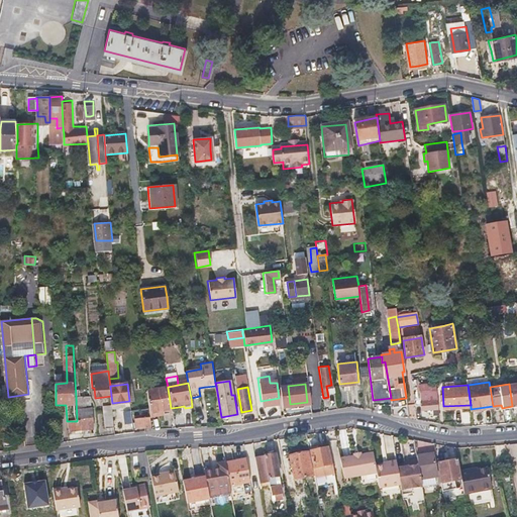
[(172,412),(171,408),(168,388),(147,391),(150,415),(172,412)]
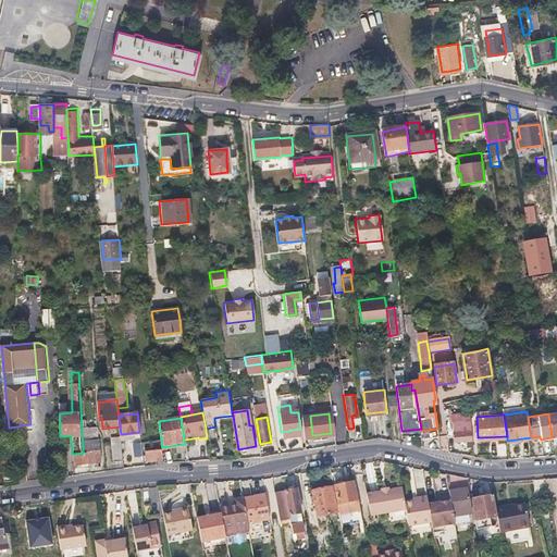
[(465,420),(458,421),(453,422),(454,442),(466,440),(467,446),(472,445),(470,422),(465,423),(465,420)]
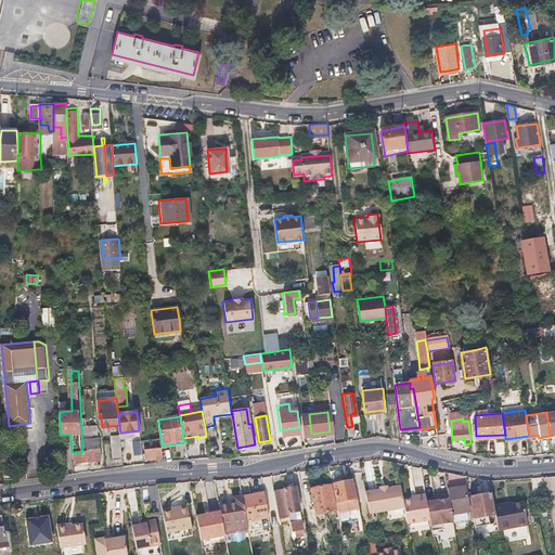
[(90,426),(81,426),(82,452),(72,452),(74,461),(80,461),(80,463),(87,463),(87,460),(101,459),(100,438),(93,438),(93,436),(91,436),(90,426)]
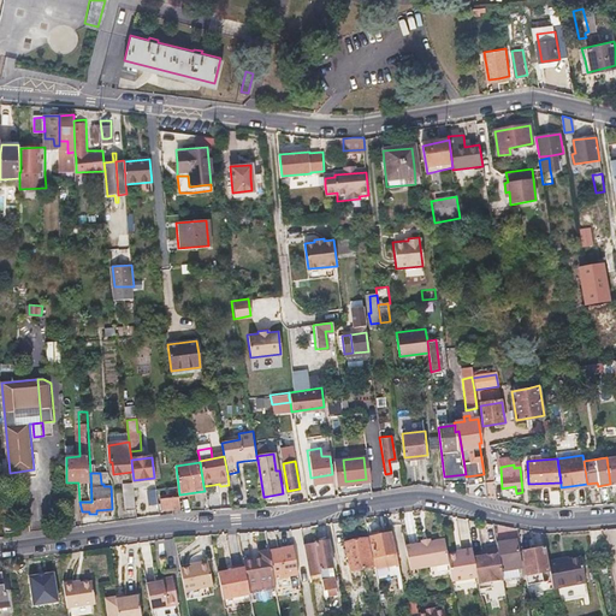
[(124,483),(124,491),(125,498),(126,510),(136,508),(134,481),(124,483)]
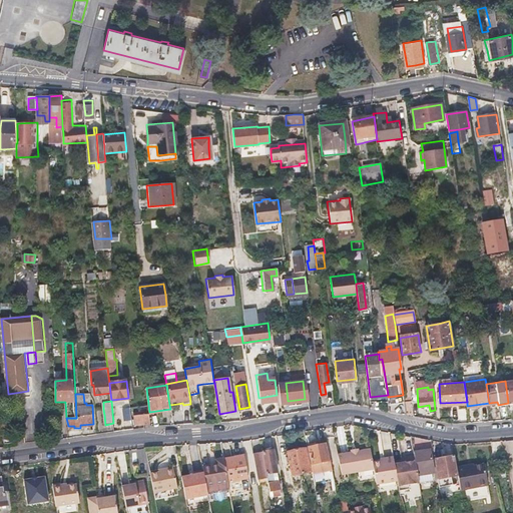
[(141,415),(141,414),(141,413),(133,413),(135,425),(142,424),(143,427),(150,425),(149,414),(141,415)]
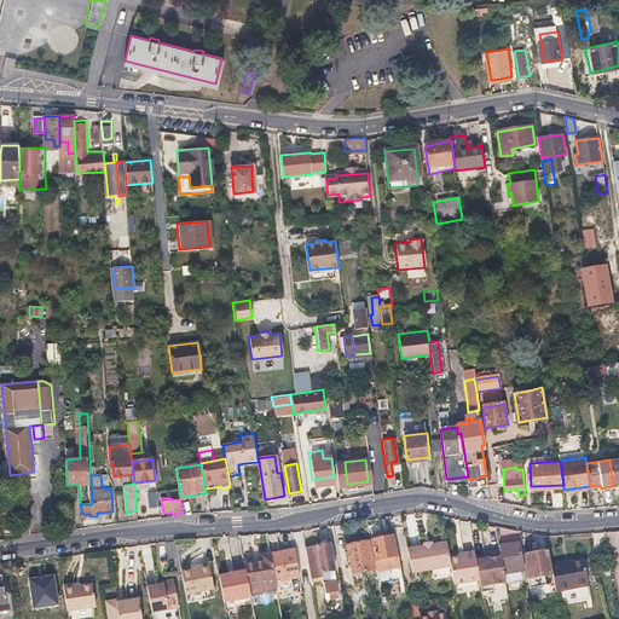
[(521,530),(515,528),(518,545),(512,548),(510,543),(502,545),(502,550),(508,582),(508,583),(528,579),(521,545),(525,545),(521,530)]
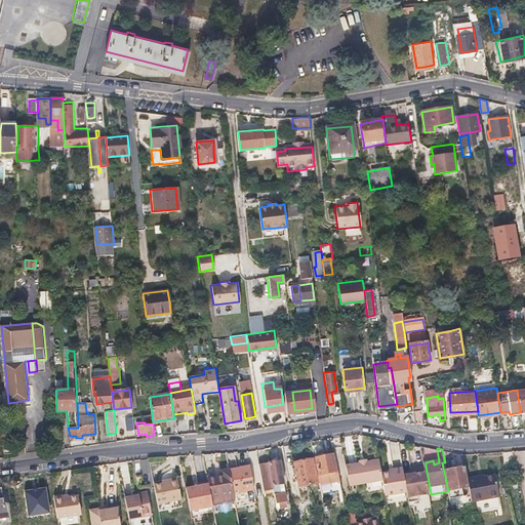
[(457,468),(457,467),(456,466),(452,467),(452,469),(450,470),(449,463),(452,463),(450,451),(442,449),(445,462),(450,490),(471,486),(469,478),(467,466),(457,468)]
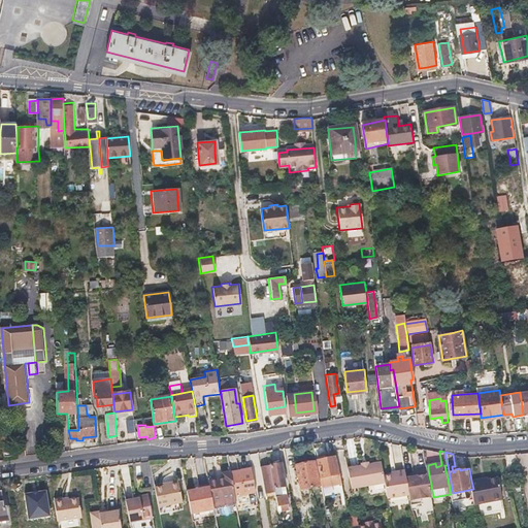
[(335,457),(327,458),(319,460),(322,476),(331,475),(333,484),(342,483),(340,472),(339,473),(335,457)]
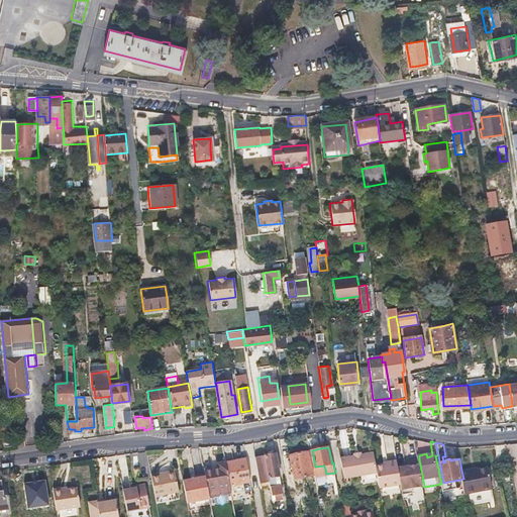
[(276,451),(264,454),(269,482),(270,487),(273,501),(285,498),(283,485),(279,485),(277,476),(281,475),(276,451)]
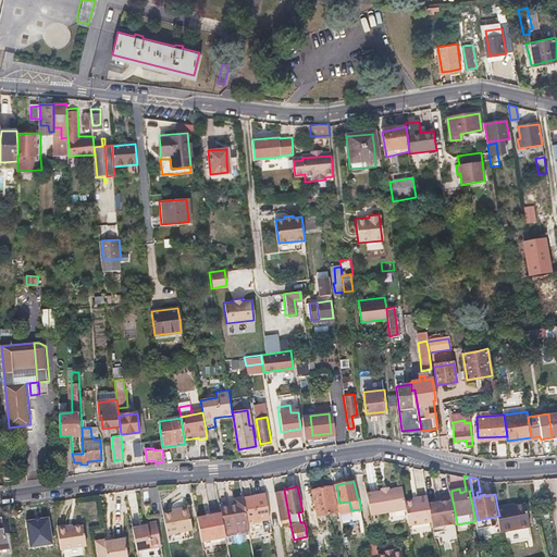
[(312,505),(313,505),(314,505),(321,533),(332,530),(329,516),(338,514),(332,486),(312,491),(313,499),(311,500),(312,505)]
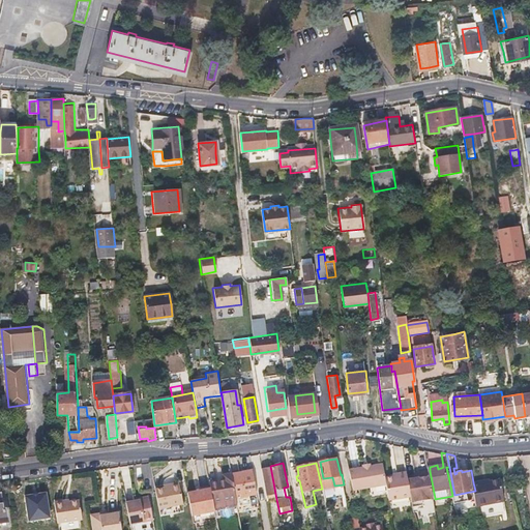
[(385,477),(382,464),(370,466),(362,467),(349,470),(353,490),(386,483),(385,477)]
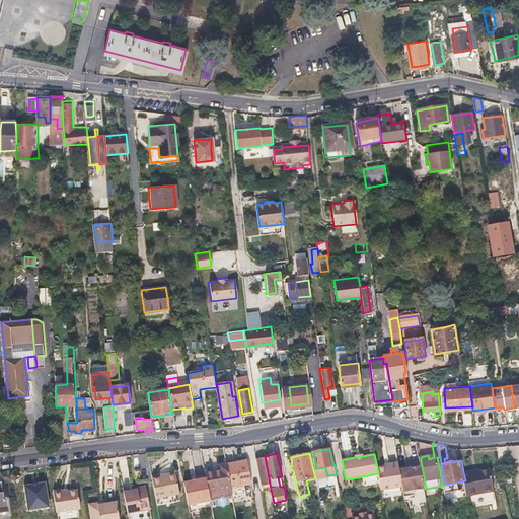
[(270,484),(265,456),(256,458),(262,486),(270,484)]
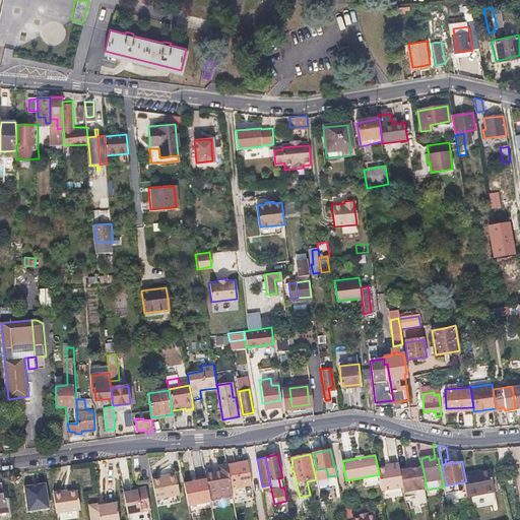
[(253,484),(251,472),(249,460),(229,464),(233,489),(253,484)]
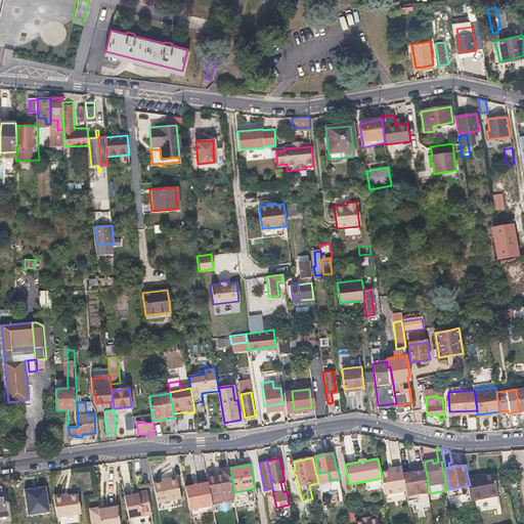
[(393,470),(381,472),(382,478),(385,495),(406,491),(403,474),(401,466),(392,468),(393,470)]
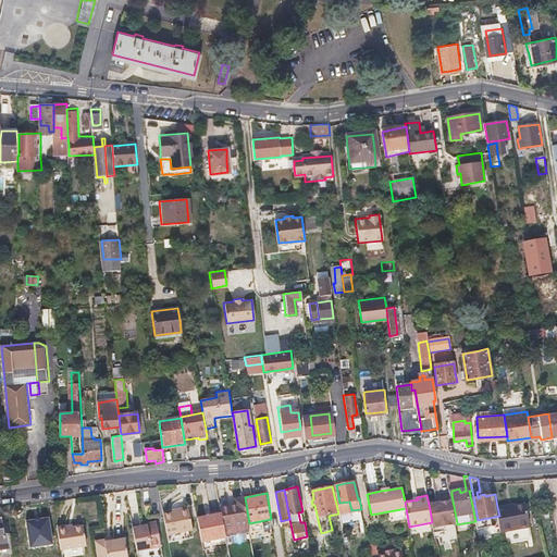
[(429,504),(432,522),(434,533),(446,531),(445,525),(457,523),(452,495),(445,496),(446,500),(437,502),(429,504)]
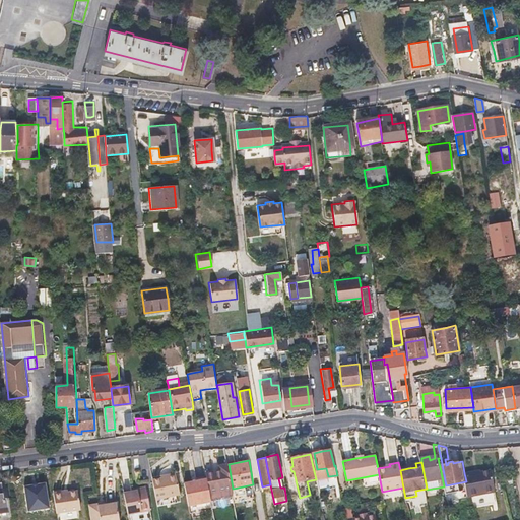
[(233,489),(229,464),(214,466),(215,470),(208,471),(209,480),(212,499),(235,495),(233,489)]
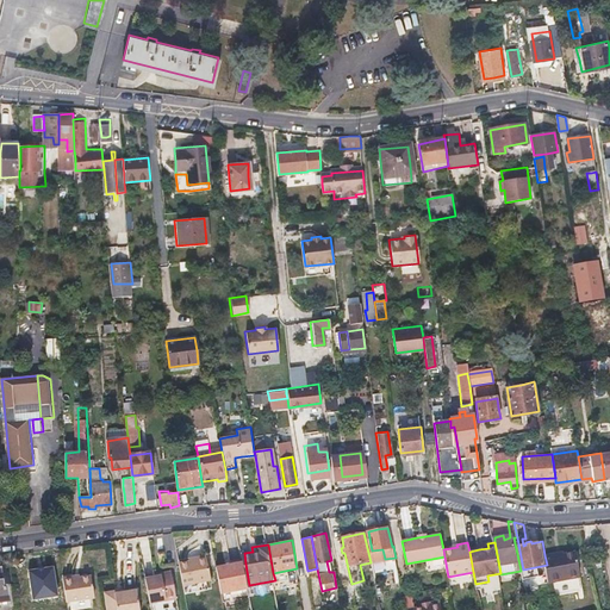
[(547,565),(551,584),(583,577),(577,552),(555,555),(555,553),(545,555),(547,565)]
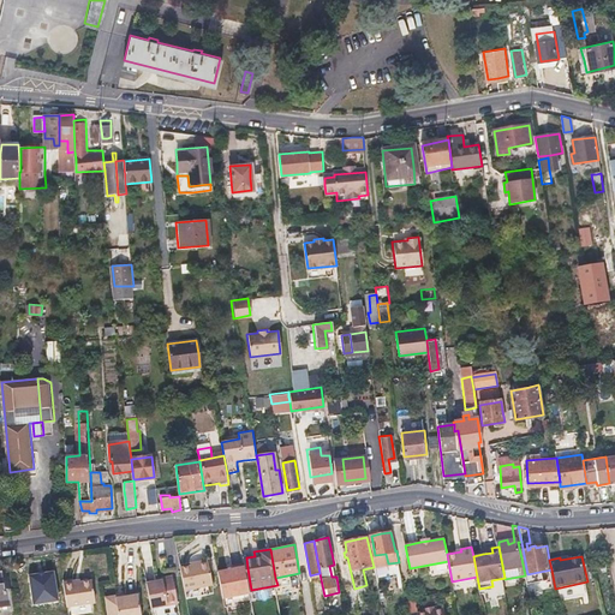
[(215,585),(209,560),(197,563),(197,566),(191,566),(180,568),(185,591),(215,585)]
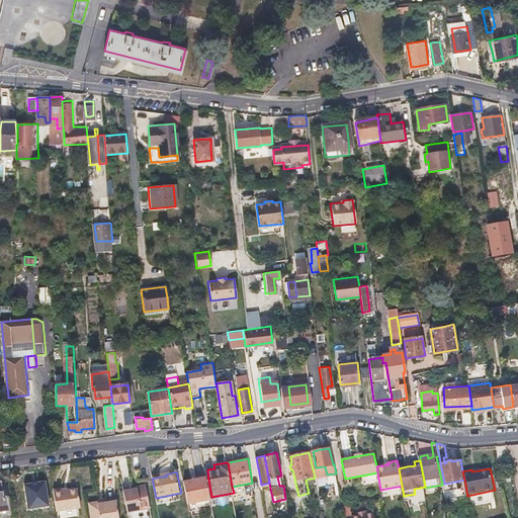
[(208,479),(185,482),(189,504),(212,501),(212,500),(211,497),(208,479)]
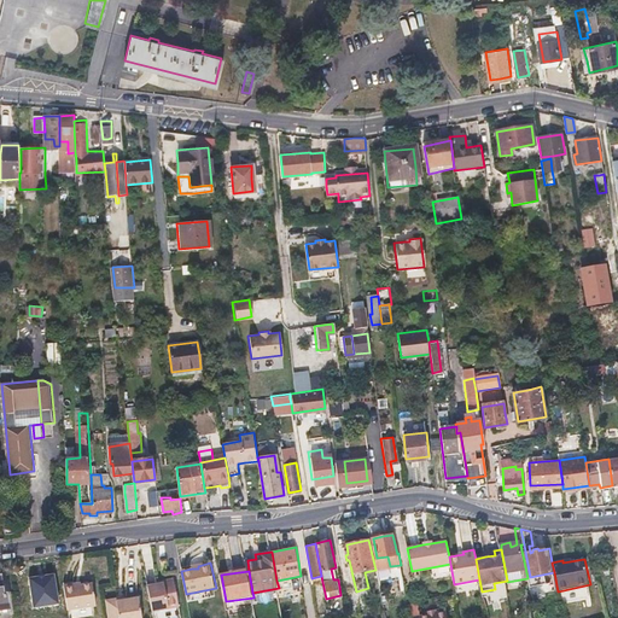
[(180,606),(173,579),(163,582),(163,583),(147,587),(153,612),(180,606)]
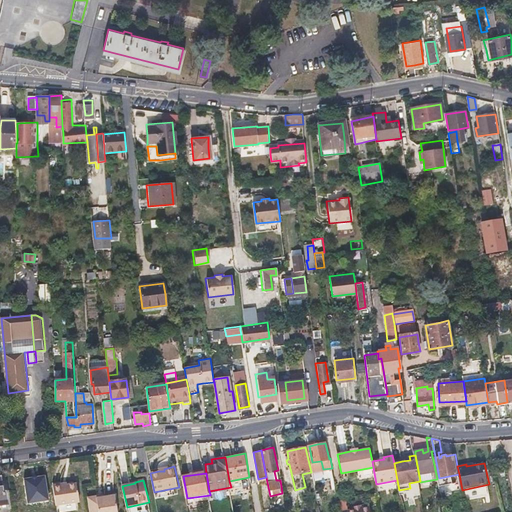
[(63,483),(55,484),(58,505),(81,501),(78,483),(63,485),(63,483)]
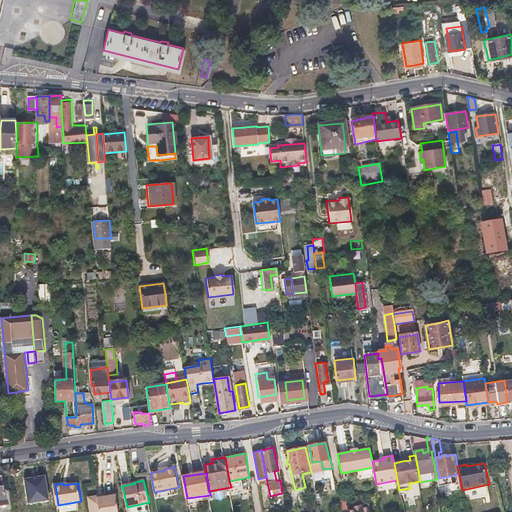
[(97,496),(88,497),(90,511),(118,511),(115,495),(104,497),(97,498),(97,496)]
